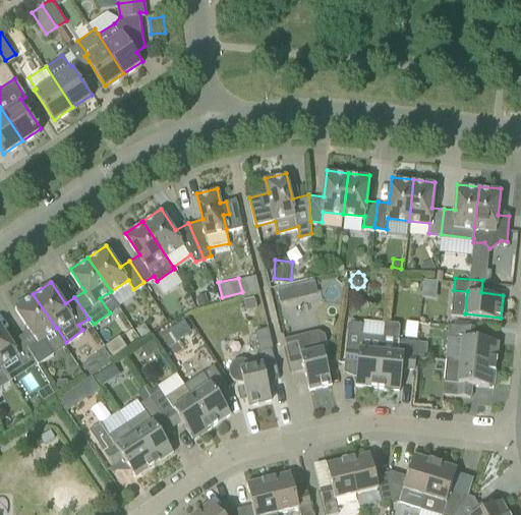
[(277,288),(284,305),(299,299),(292,282),(277,288)]
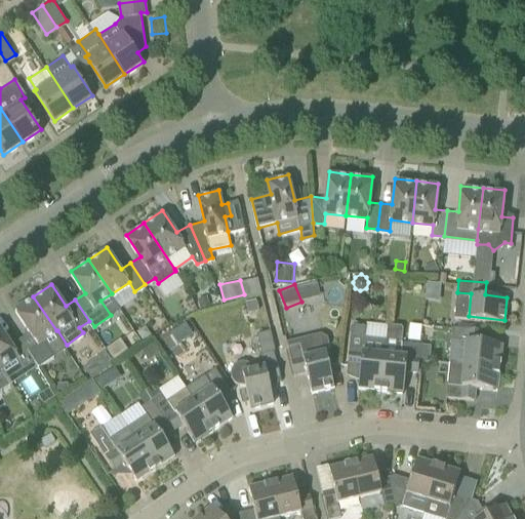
[(210,304),(207,293),(197,296),(200,306),(210,304)]
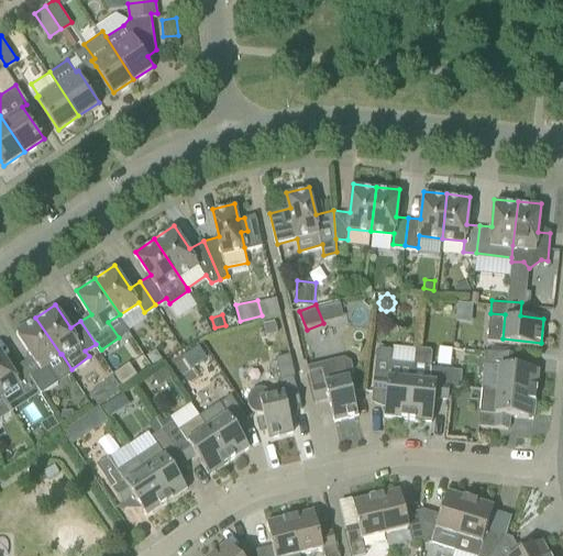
[(58,379),(47,363),(61,354),(35,318),(17,330),(32,353),(21,360),(36,384),(37,382),(42,390),(58,379)]
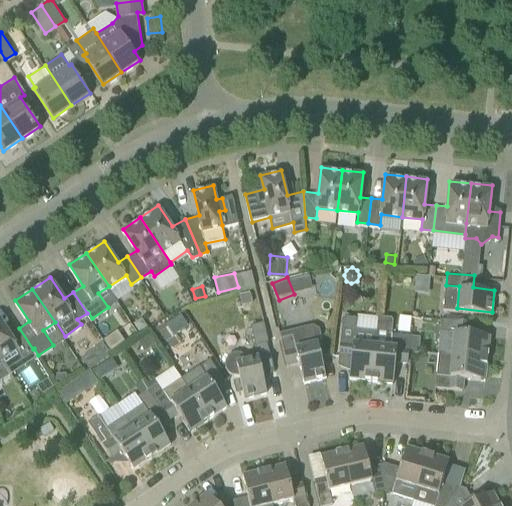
[(252,300),(249,289),(239,291),(242,303),(252,300)]
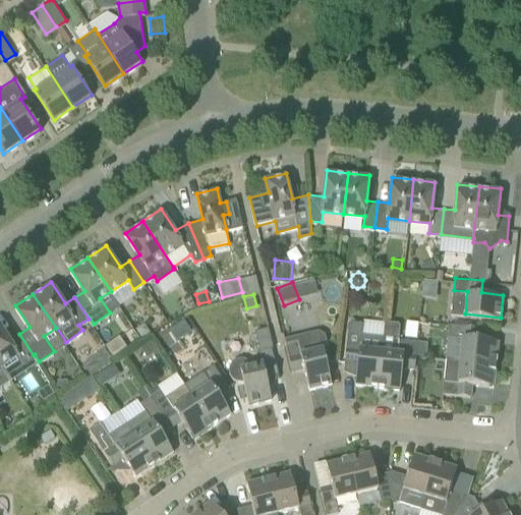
[(184,318),(170,327),(177,337),(191,328),(184,318)]
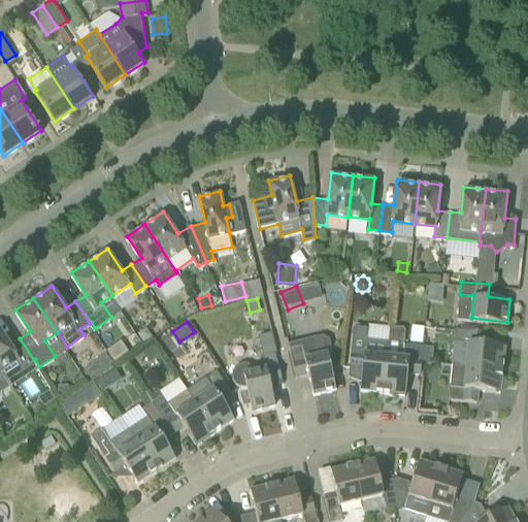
[(363,365),(360,388),(383,390),(388,338),(367,337),(368,324),(355,323),(351,364),(363,365)]
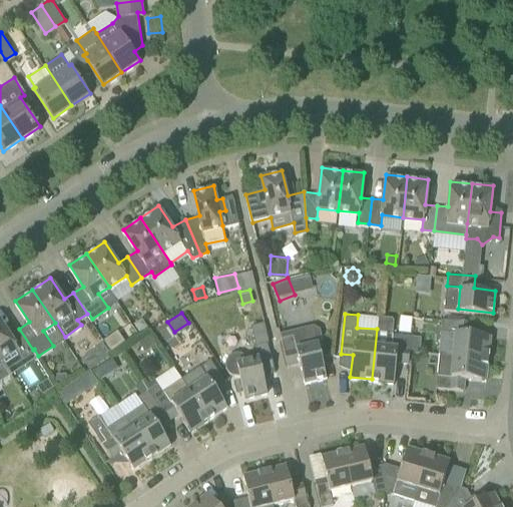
[(372,379),(394,381),(396,360),(409,361),(412,334),(393,332),(394,319),(393,316),(378,314),(377,329),(372,379)]
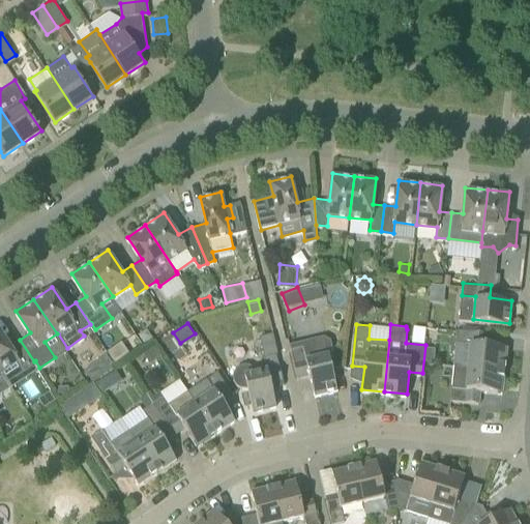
[(153,336),(148,328),(145,327),(138,331),(144,341),(153,336)]
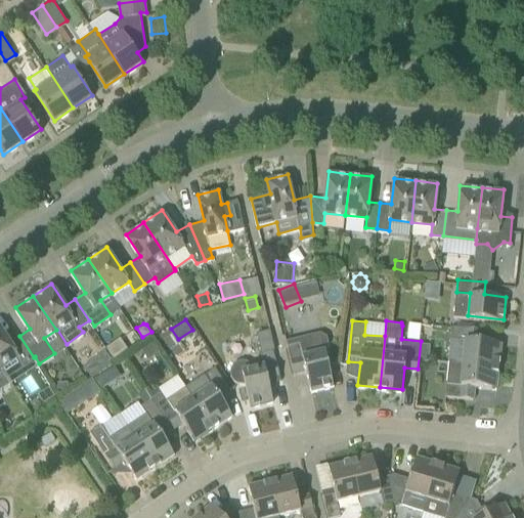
[(498,363),(501,341),(479,339),(480,327),(479,327),(457,325),(452,324),(449,358),(498,363)]
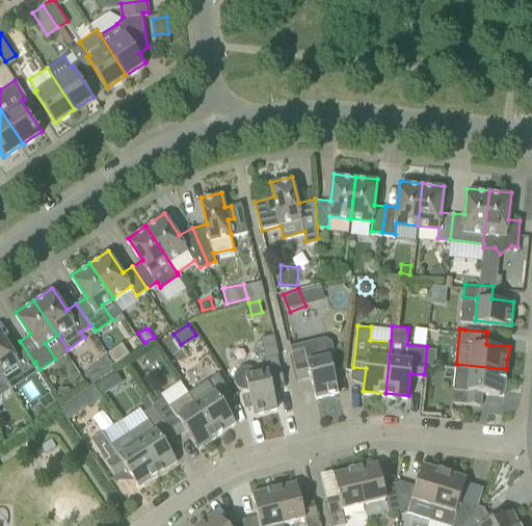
[(10,347),(0,331),(0,370),(1,372),(19,361),(24,369),(34,363),(20,341),(10,347)]
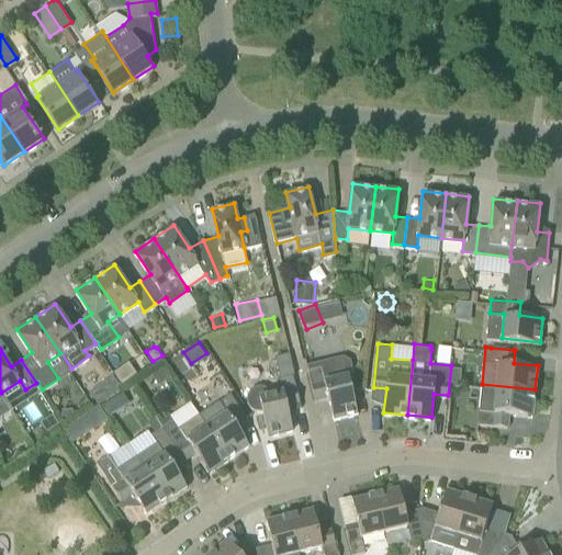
[(358,411),(348,373),(352,366),(351,358),(344,353),(306,362),(315,397),(328,394),(334,417),(358,411)]
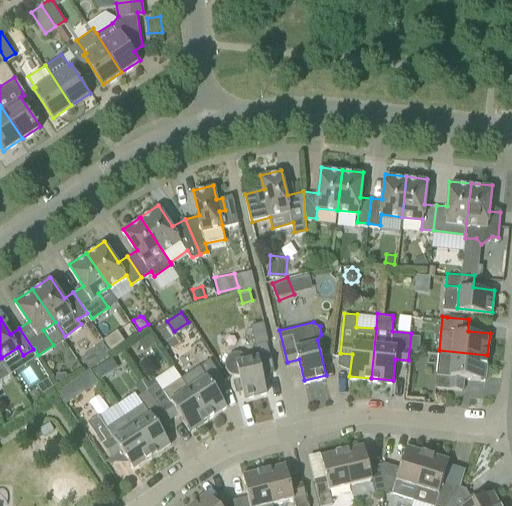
[(273,365),(267,339),(255,342),(258,355),(249,358),(246,353),(241,349),(235,349),(229,352),(226,356),(226,361),(227,367),(229,370),(232,372),(239,373),(245,395),(267,389),(262,368),(273,365)]
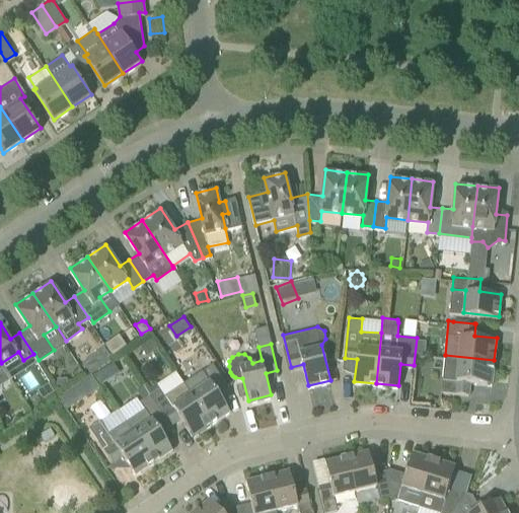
[(100,363),(92,352),(82,360),(90,371),(100,363)]
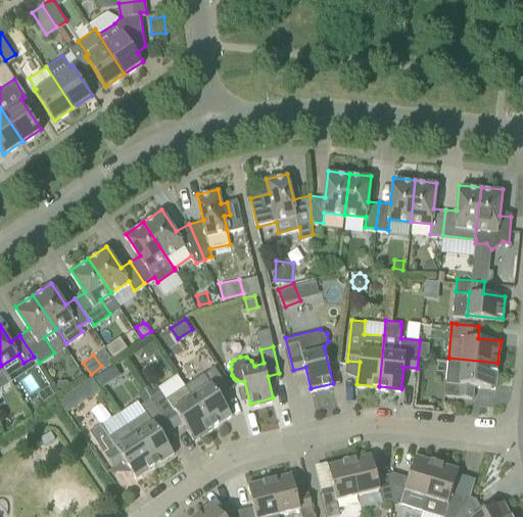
[(444,392),(472,395),(474,383),(495,385),(497,363),(448,358),(444,392)]
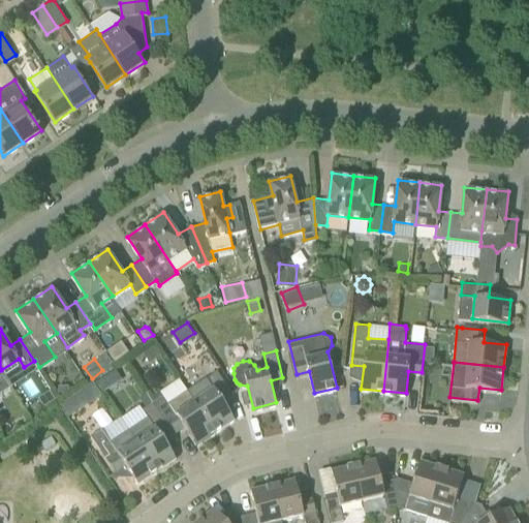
[(216,368),(206,375),(187,388),(215,430),(235,418),(222,399),(231,392),(216,368)]
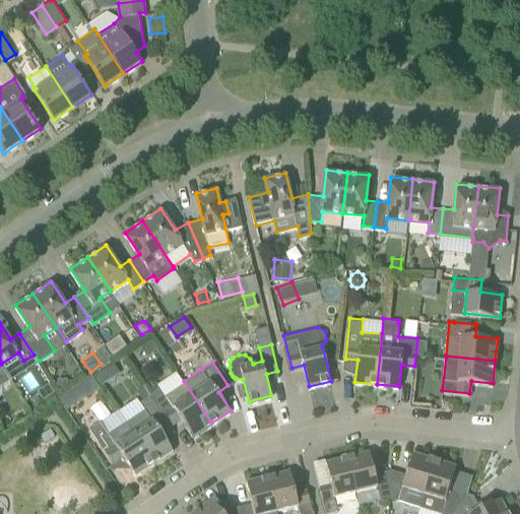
[(91,391),(101,386),(92,373),(83,378),(91,391)]
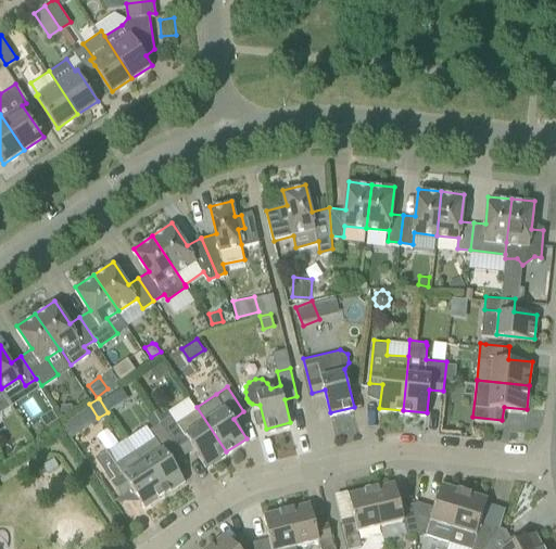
[(193,445),(206,464),(226,451),(197,407),(176,421),(171,413),(160,420),(182,452),(193,445)]
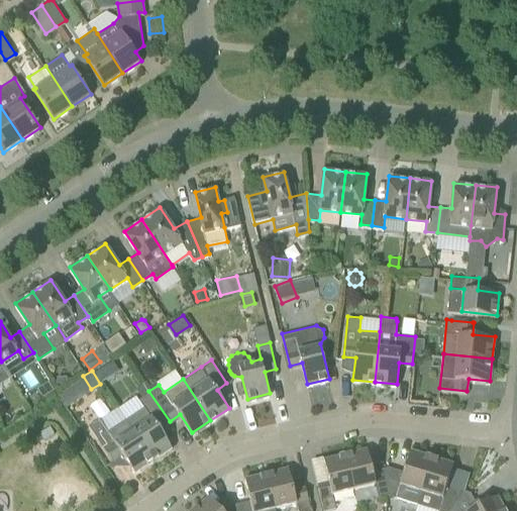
[(172,445),(160,427),(170,421),(148,391),(138,397),(143,405),(125,417),(153,458),(172,445)]
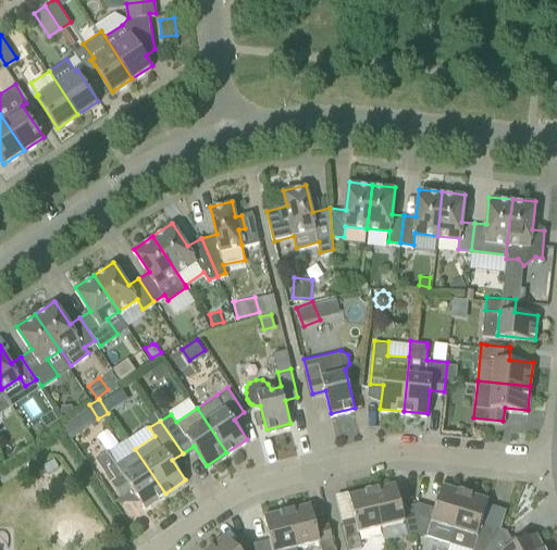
[(108,448),(96,457),(122,495),(132,487),(145,507),(165,494),(135,449),(126,436),(108,448)]
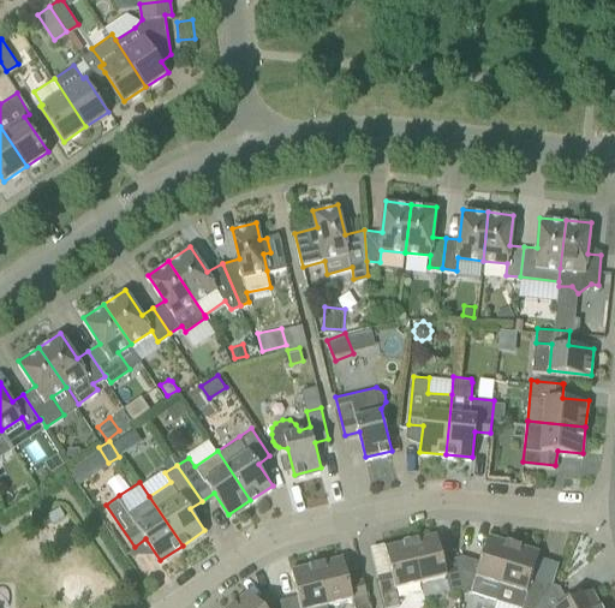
[(443,558),(437,532),(411,538),(422,579),(447,573),(449,589),(460,586),(463,553),(443,558)]
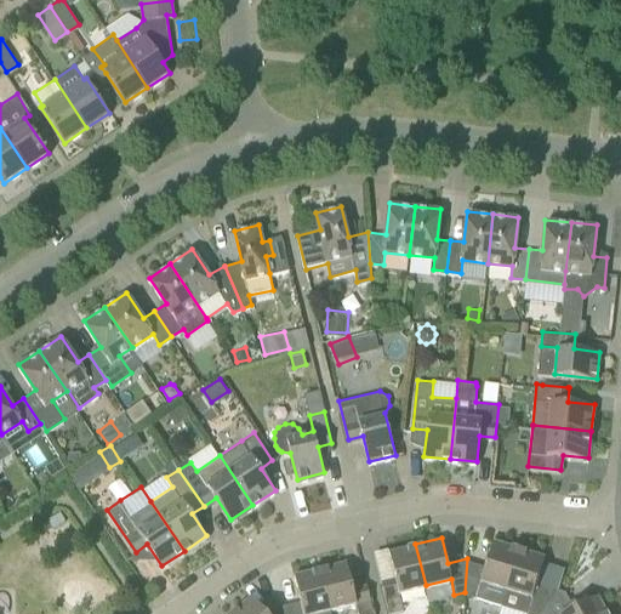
[(519,547),(494,539),(485,564),(467,558),(465,592),(476,596),(501,604),(519,547)]
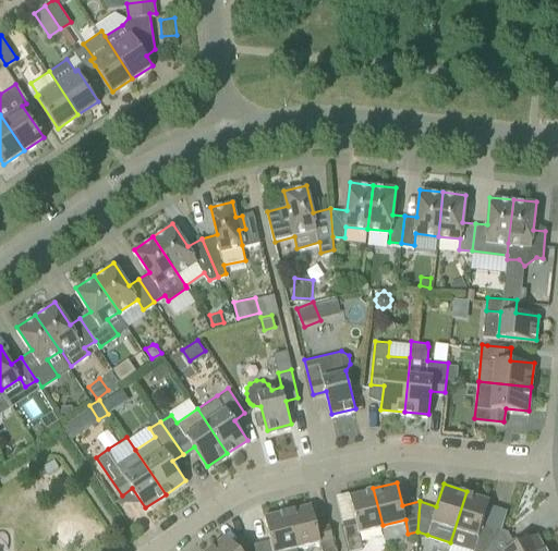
[(342,519),(350,549),(362,546),(359,531),(383,525),(373,488),(350,494),(355,516),(342,519)]
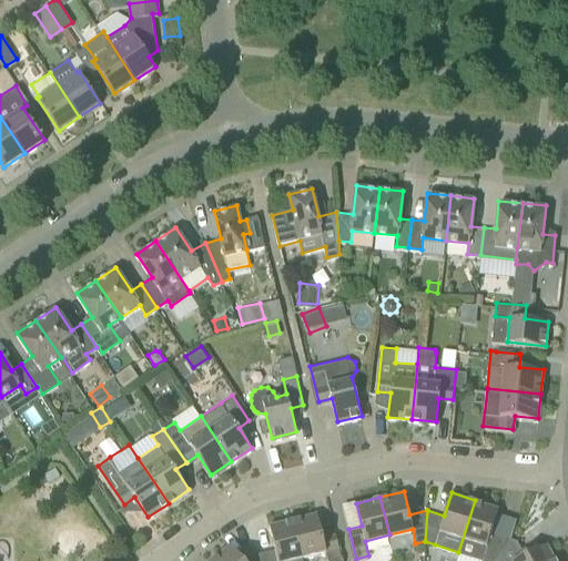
[(458,552),(482,559),(487,560),(492,560),(510,536),(492,530),(498,507),(475,500),(458,552)]
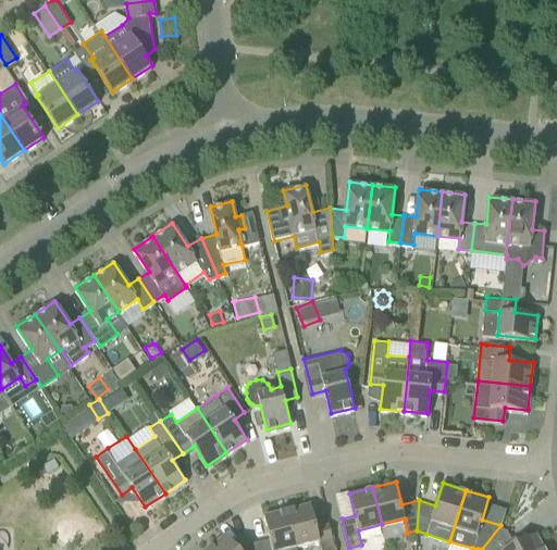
[(321,549),(336,549),(329,522),(317,525),(311,502),(287,508),(297,545),(319,539),(321,549)]
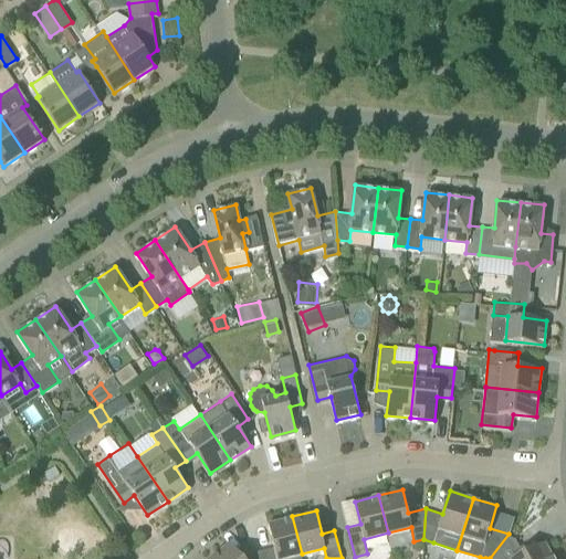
[(292,516),(269,521),(274,546),(258,549),(262,558),(303,558),(302,554),(292,516)]
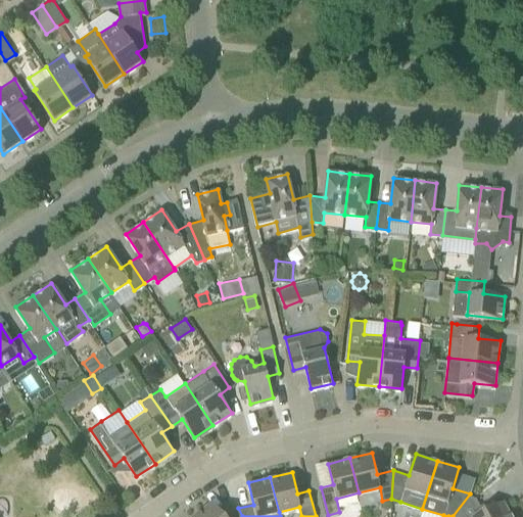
[(512,516),(503,500),(484,510),(476,496),(470,494),(453,516),(512,516)]
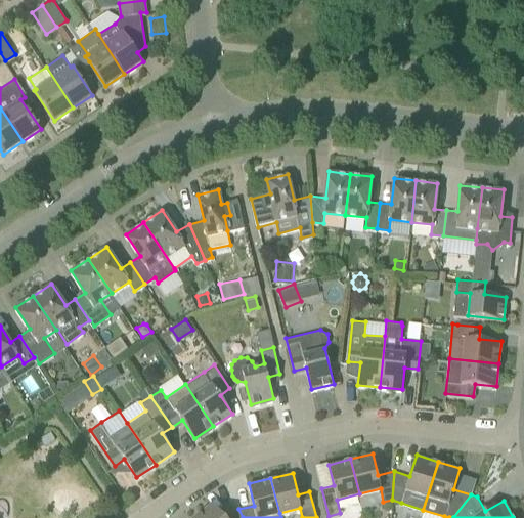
[(243,517),(238,509),(236,509),(226,517),(225,517),(212,502),(194,516),(195,517),(243,517)]
